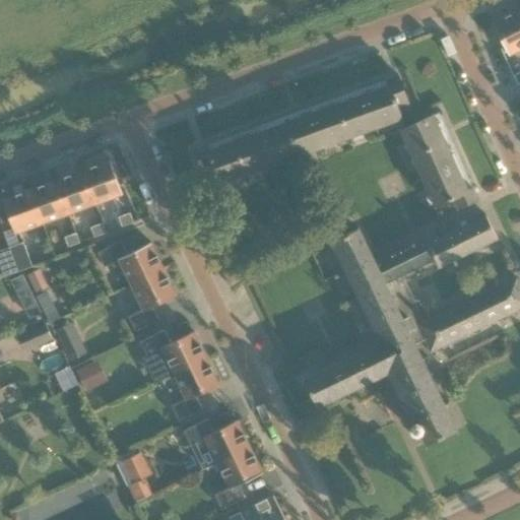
[(519,50),(519,10),(519,9),(494,22),(510,55),(519,50)]
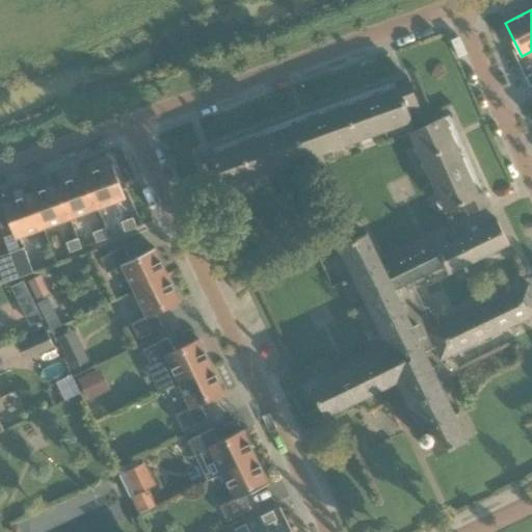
[(407,113),(420,109),(407,76),(396,80),(398,86),(214,154),(212,148),(200,152),(208,175),(220,170),(227,188),(410,122),(407,113)]
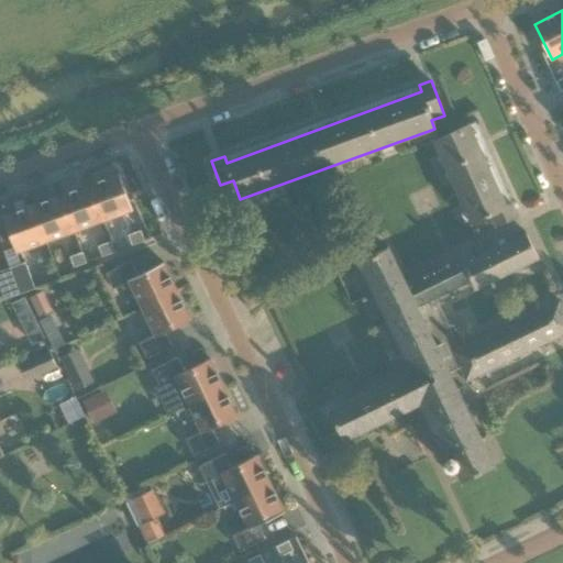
[(492,213),(496,224),(519,214),(514,202),(507,205),(471,124),(435,140),(472,222),(492,213)]
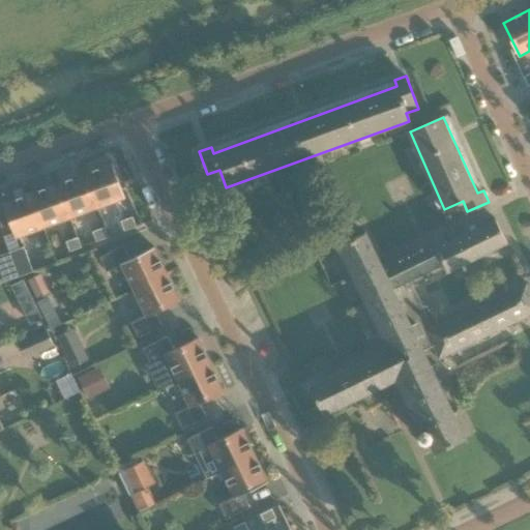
[(113,163),(85,173),(98,208),(125,198),(113,163)]
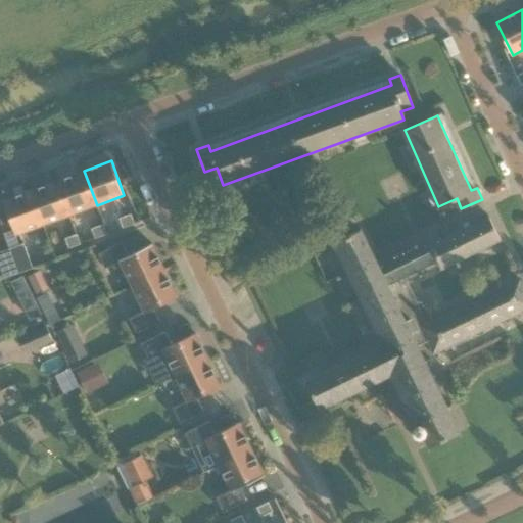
[(70,215),(97,205),(84,171),(57,180),(70,215)]
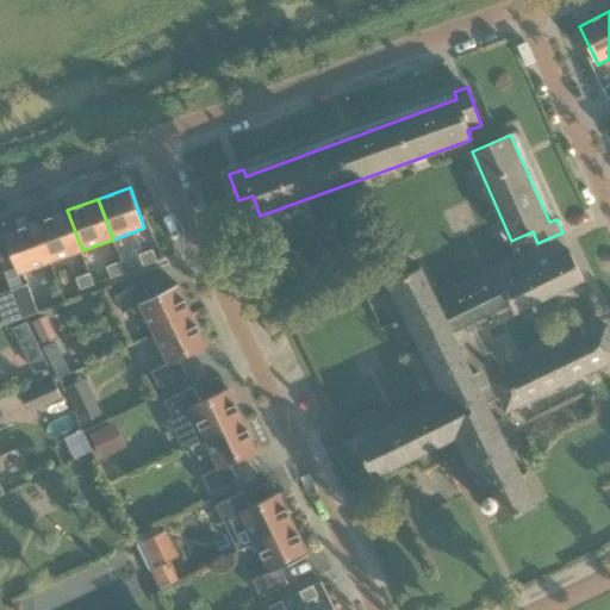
[(51,262),(82,250),(67,210),(36,222),(51,262)]
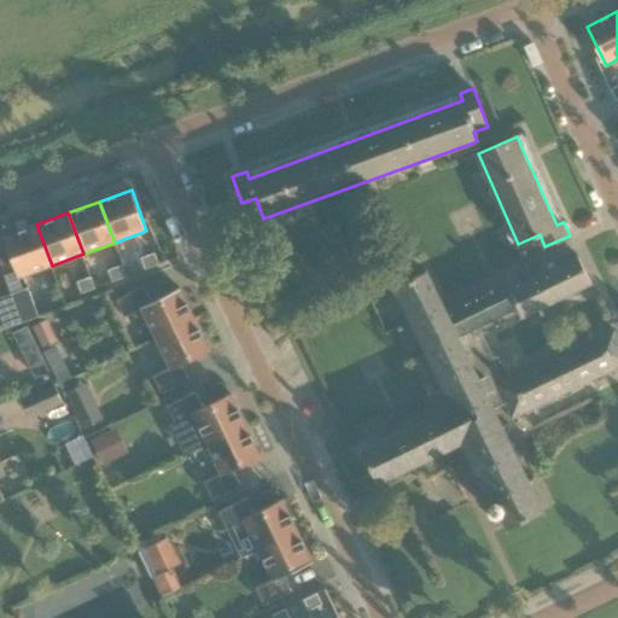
[(52,266),(36,225),(4,237),(19,278),(52,266)]
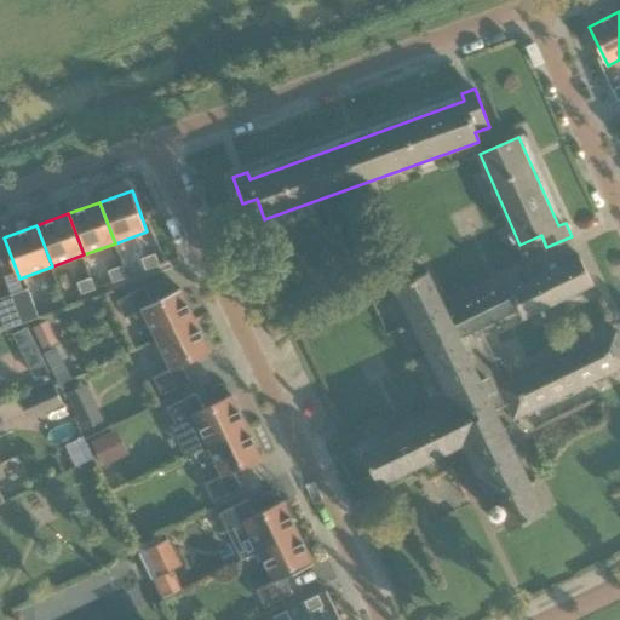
[(141,259),(145,271),(159,265),(155,254),(141,259)]
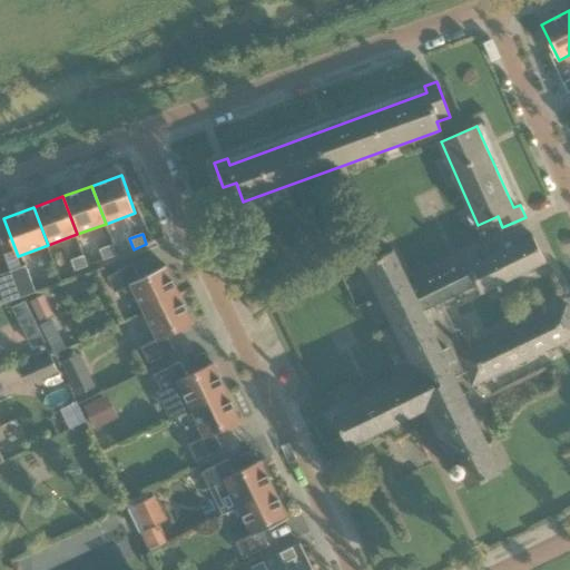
[(474,383),(569,336),(569,308),(567,303),(467,352),(442,301),(478,283),(482,291),(547,261),(534,235),(480,262),(477,255),(411,286),(394,251),(365,264),(420,376),(335,416),(349,444),(426,406),(454,462),(452,463),(451,470),(453,474),(459,475),(463,473),(469,487),(501,471),(455,375),(468,370),(474,383)]
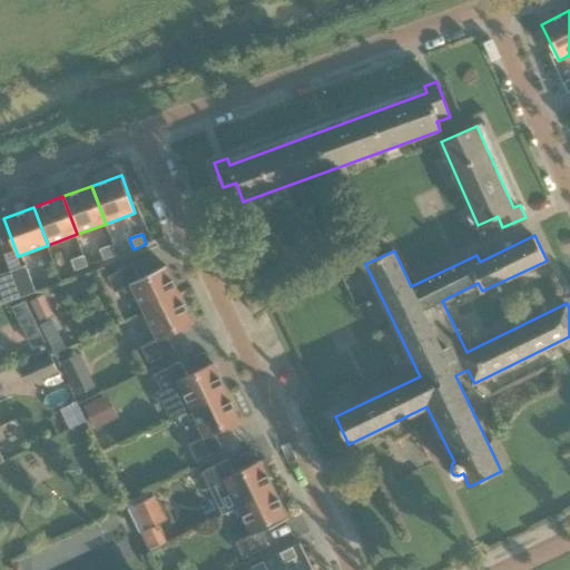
[(116,255),(112,245),(99,249),(104,261),(116,255)]
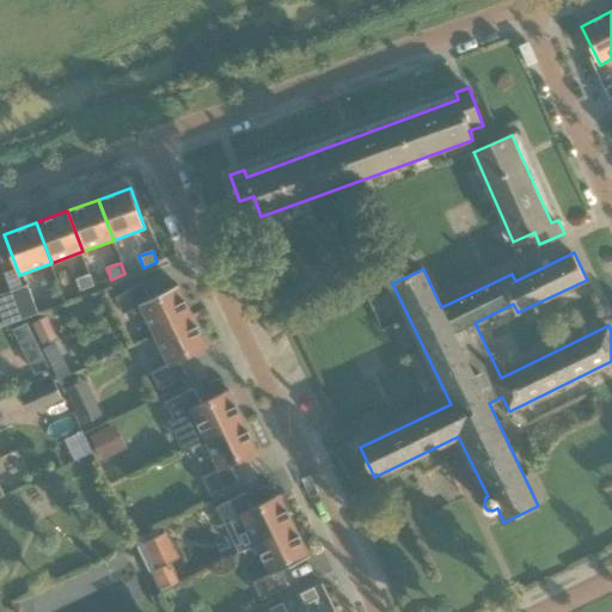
[(75,280),(80,291),(95,285),(90,274),(75,280)]
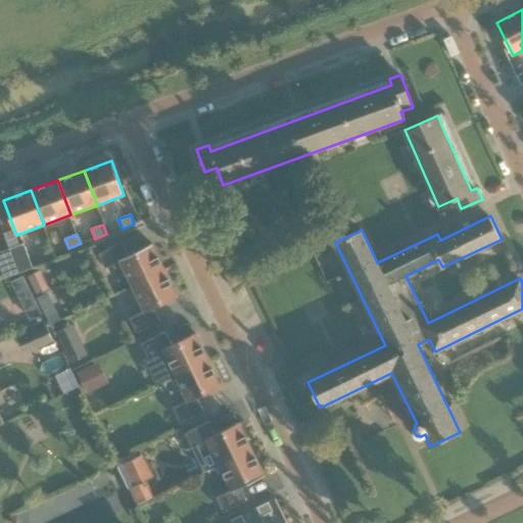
[(120,262),(132,286),(165,271),(152,244),(129,255),(122,242),(98,254),(105,268),(120,262)]
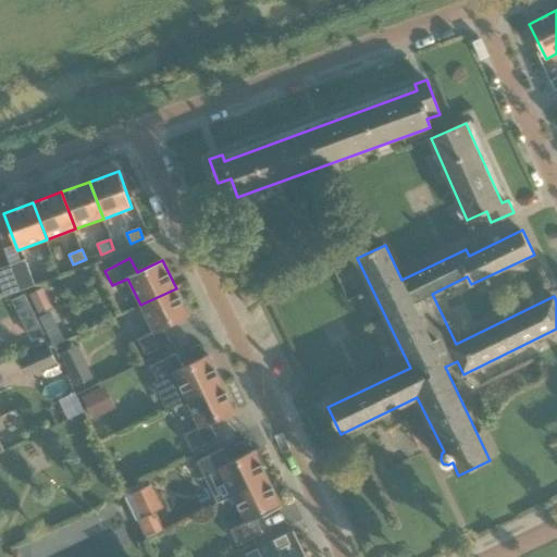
[(25,260),(10,265),(20,291),(34,285),(25,260)]
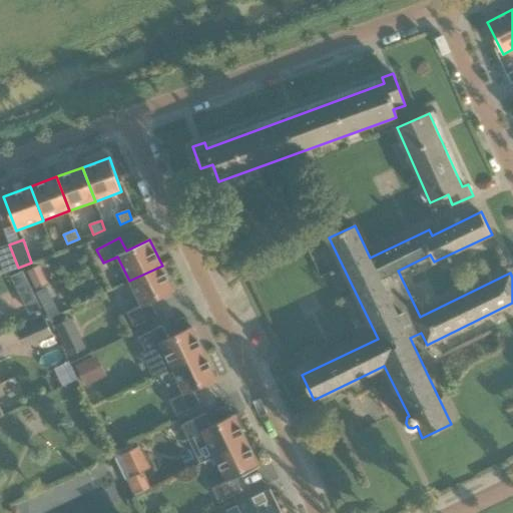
[(18,268),(9,244),(0,246),(0,262),(4,273),(18,268)]
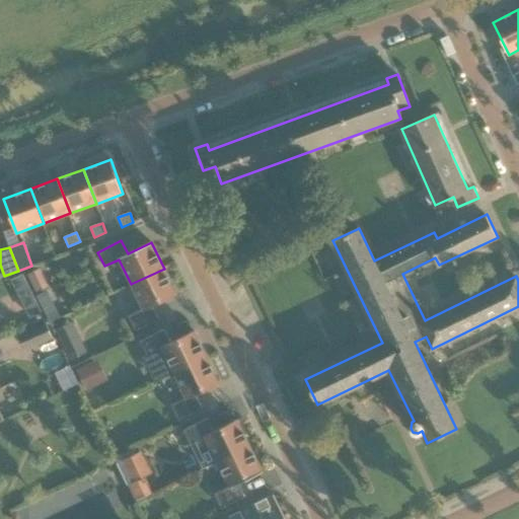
[(35,293),(48,287),(39,269),(27,274),(35,293)]
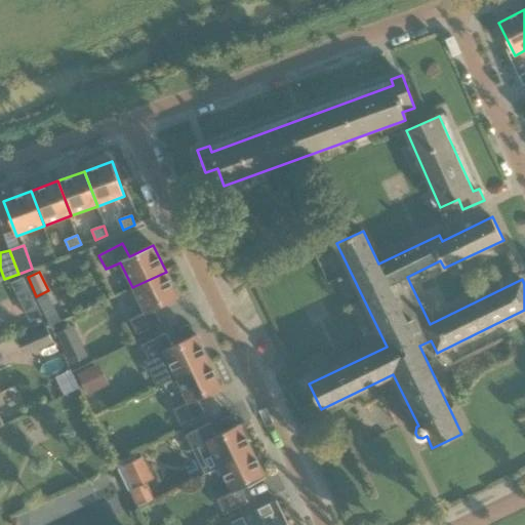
[(178,297),(166,272),(132,287),(145,313),(130,320),(137,333),(161,322),(155,310),(178,297)]
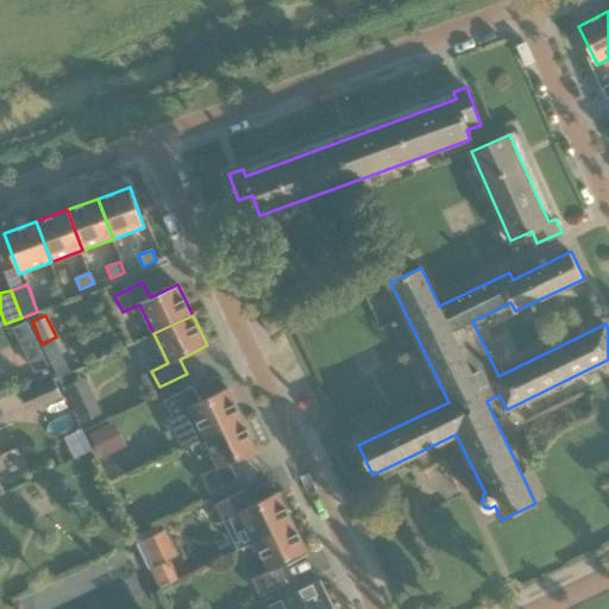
[(20,344),(37,337),(31,321),(13,330),(20,344)]
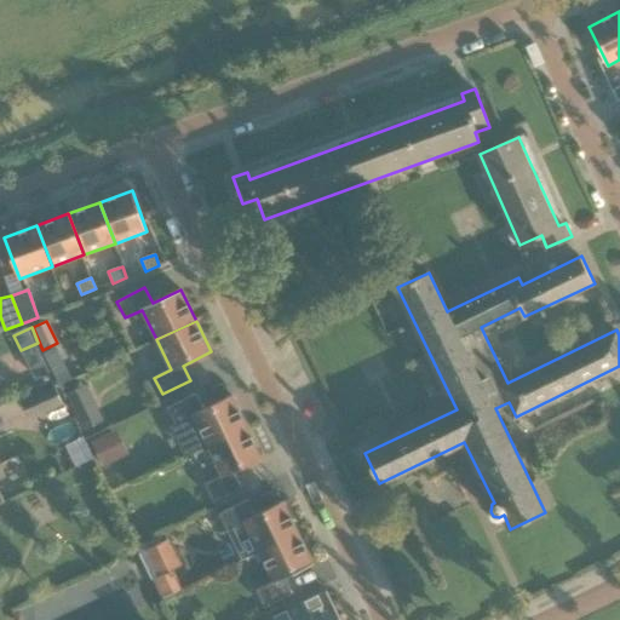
[(45,352),(57,385),(72,380),(59,348),(45,352)]
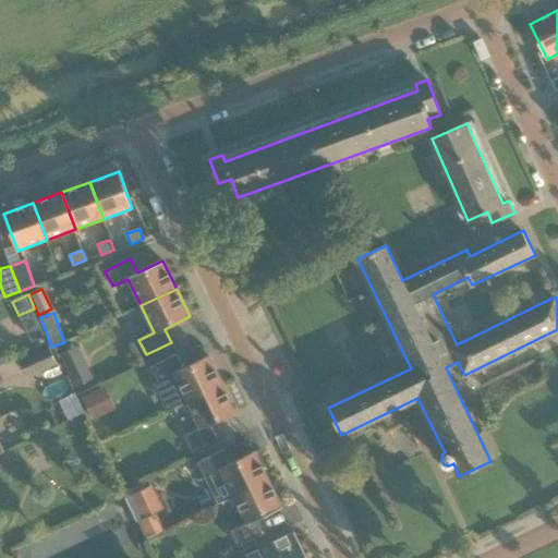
[(35,316),(23,322),(33,340),(45,335),(35,316)]
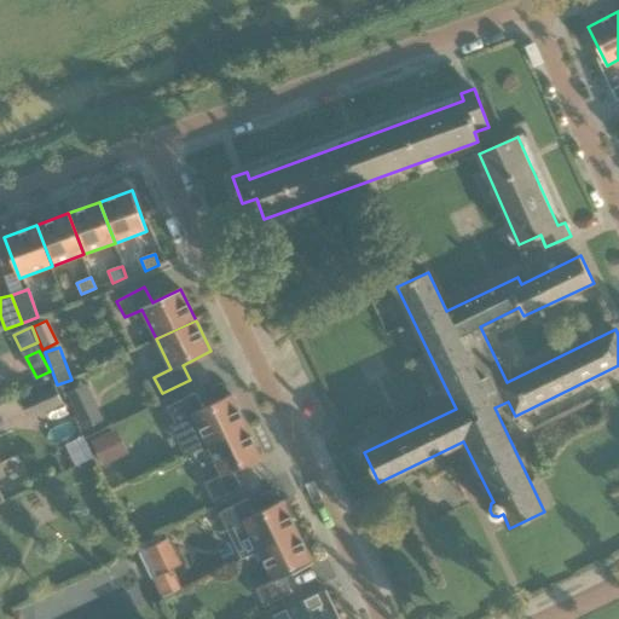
[(55,385),(22,399),(30,418),(63,405),(55,385)]
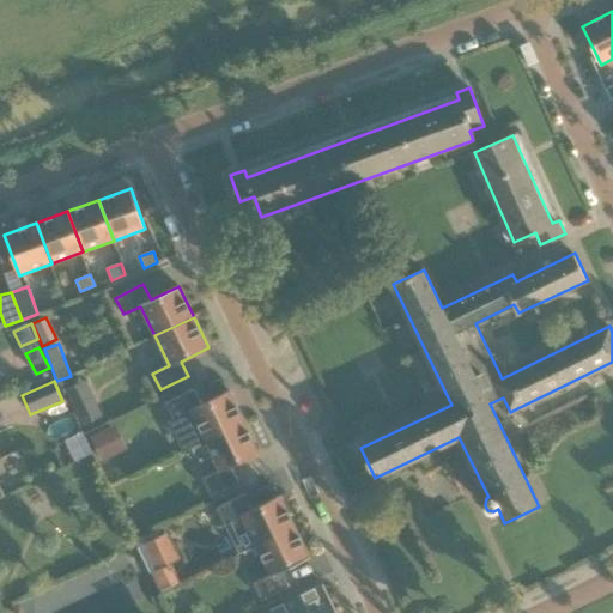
[(182,451),(206,441),(244,422),(230,390),(201,405),(194,389),(167,402),(175,419),(169,422),(182,451)]
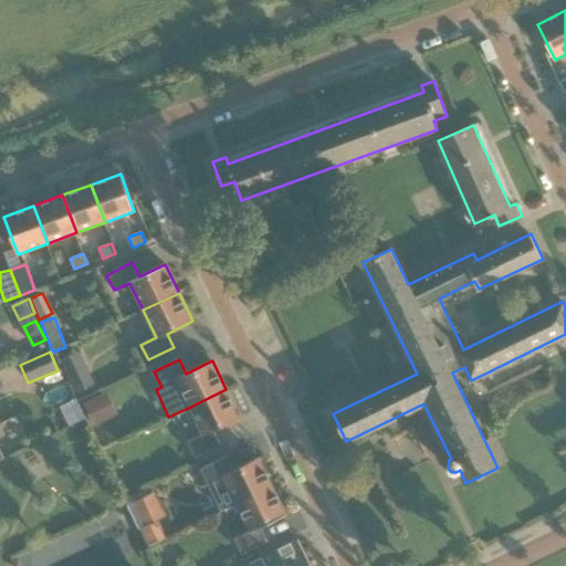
[(87,371),(72,379),(77,391),(93,383),(87,371)]
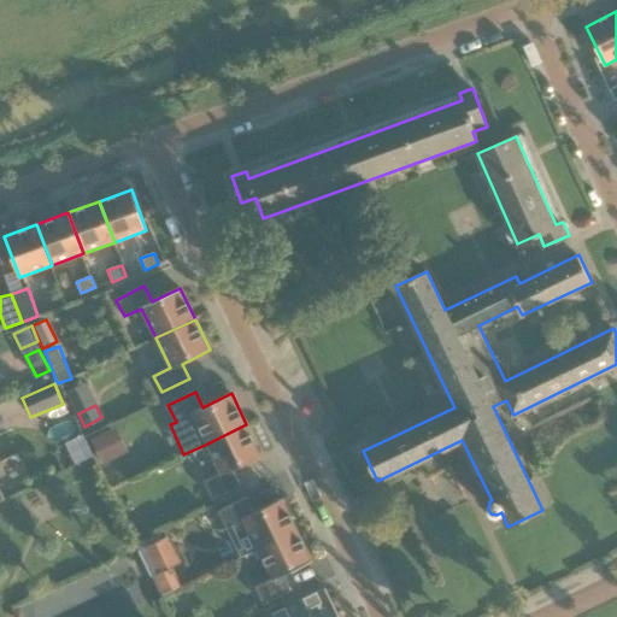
[(262,456),(246,424),(207,444),(222,472),(204,481),(212,498),(240,485),(233,469),(262,456)]
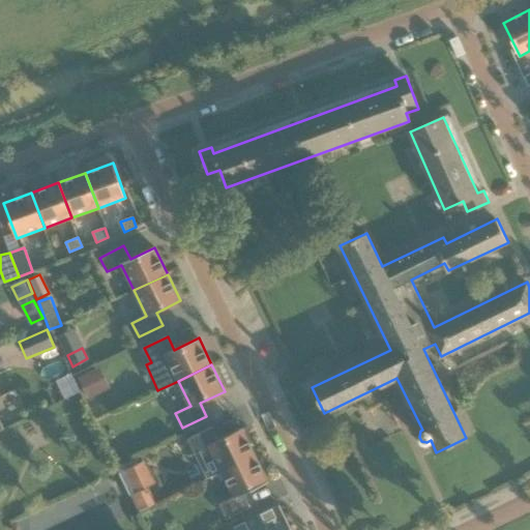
[(89,373),(78,379),(88,399),(99,393),(89,373)]
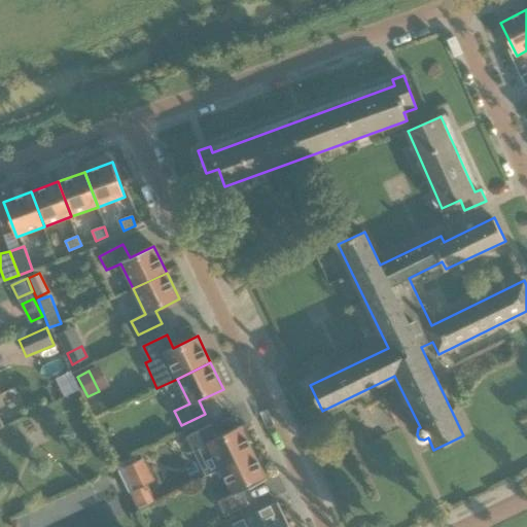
[(210,425),(186,436),(194,451),(206,477),(220,469),(254,453),(241,426),(216,438),(210,425)]
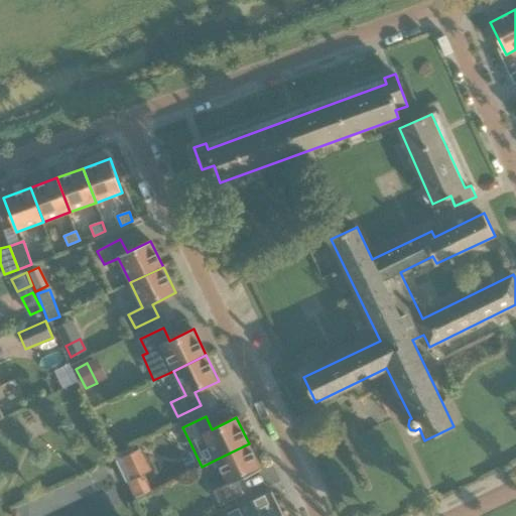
[(228,484),(214,491),(220,505),(243,494),(237,481),(261,470),(249,443),(216,460),(228,484)]
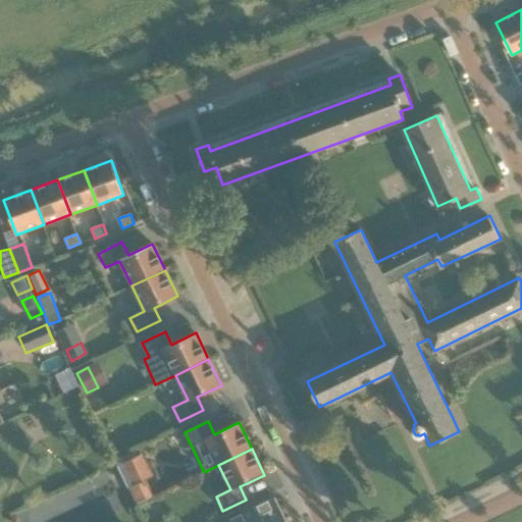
[(149,470),(142,455),(121,465),(133,486),(148,479),(144,472),(149,470)]
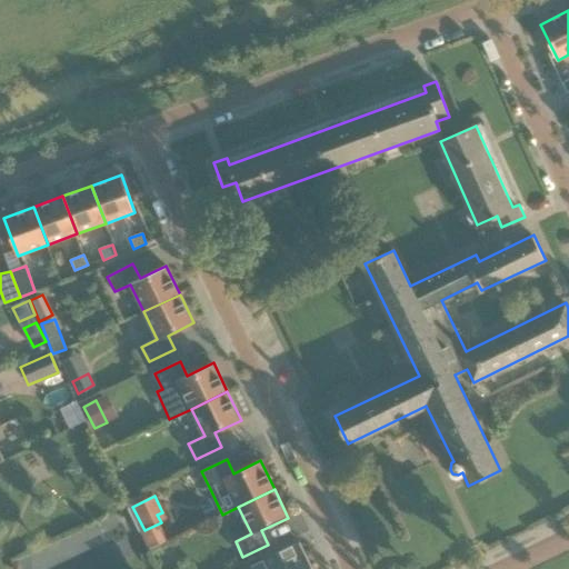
[(279,552),(285,562),(297,556),(291,547),(279,552)]
